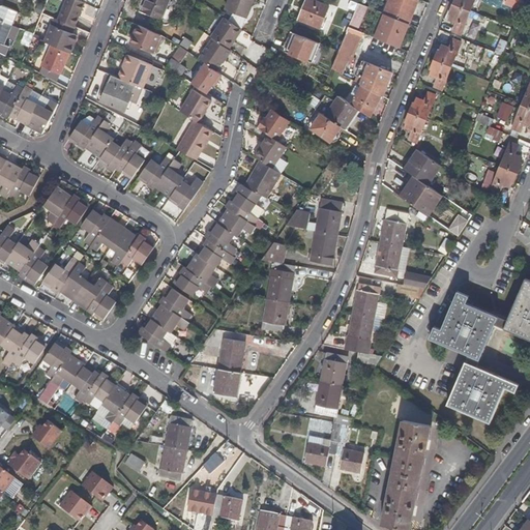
[(86,4),(76,0),(65,0),(57,20),(74,27),(79,12),(82,15),(86,4)]
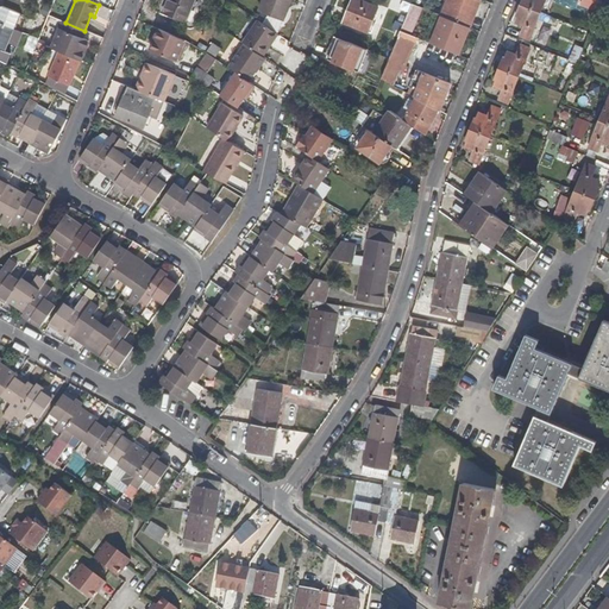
[(118,0),(117,0),(104,0),(102,5),(113,10),(118,0)]
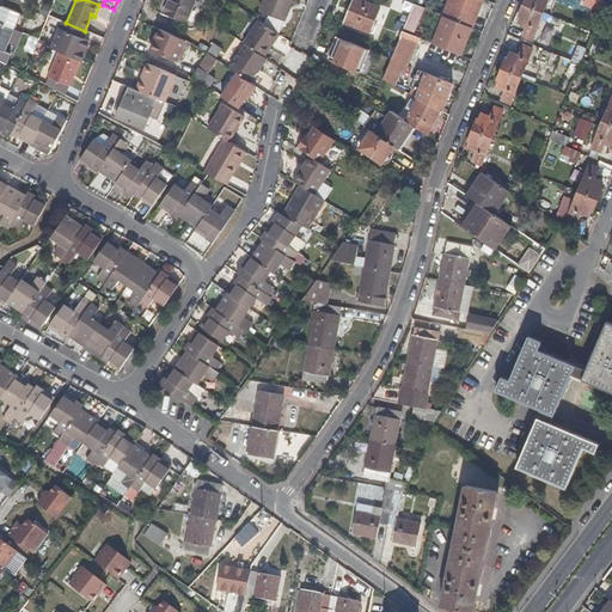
[(170,0),(165,13),(188,22),(196,0),(170,0)]
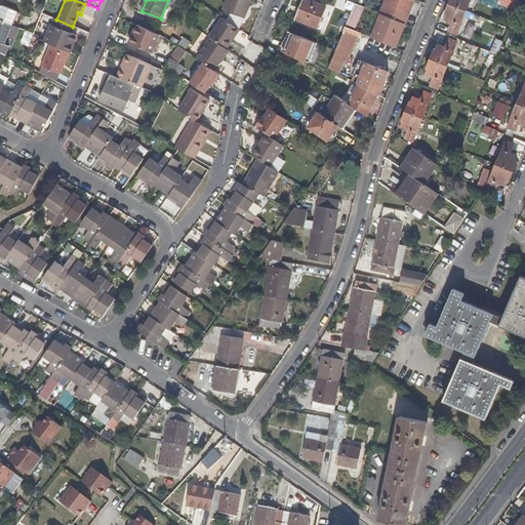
[(251,0),(227,0),(224,10),(231,13),(244,18),(251,0)]
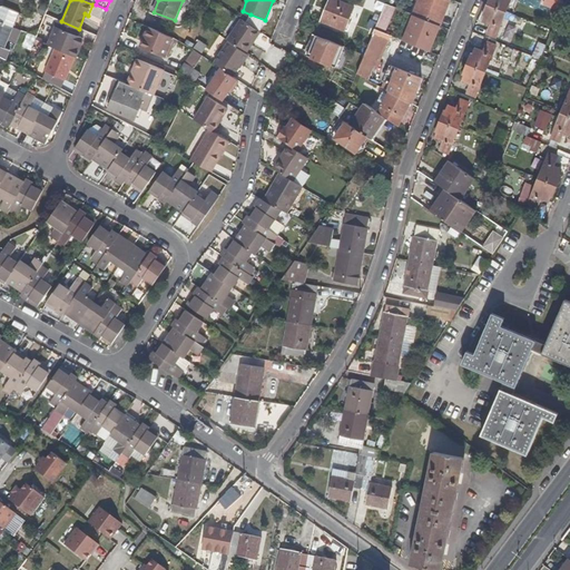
[(353,8),(334,0),(330,0),(322,22),(344,30),(353,8)]
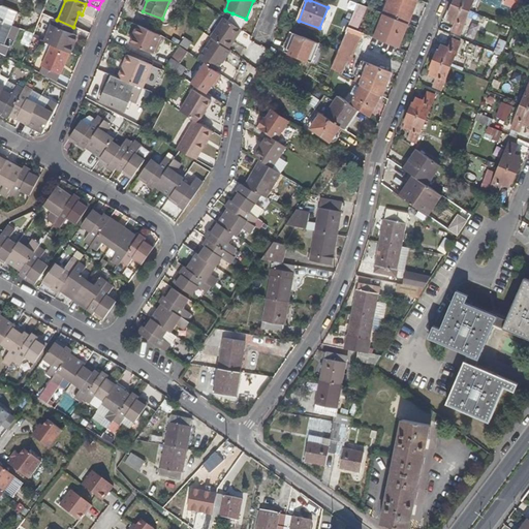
[(389,0),(384,14),(409,24),(413,13),(410,12),(415,0),(389,0)]
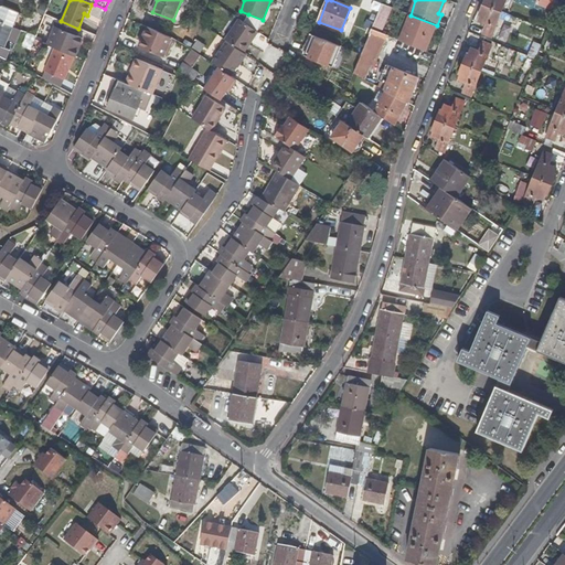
[(486,0),(484,3),(503,11),(508,0),(486,0)]
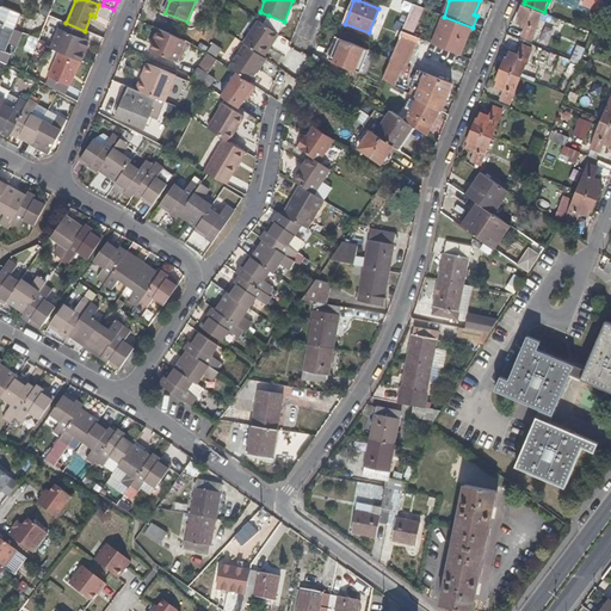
[(519,16),(522,17),(519,23),(528,26),(524,36),(534,39),(544,12),(524,4),(519,16)]
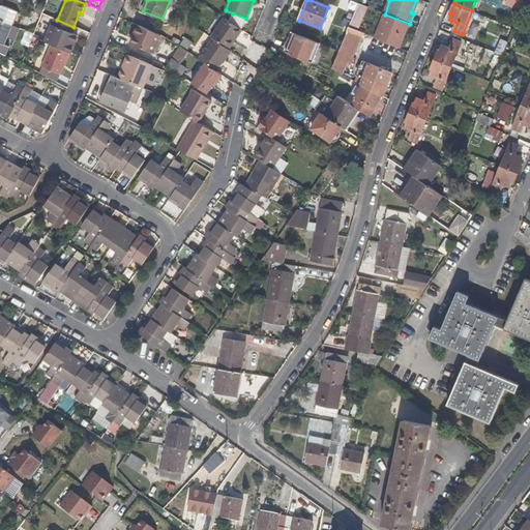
[(364,6),(358,4),(355,12),(354,16),(360,19),(365,6),(364,6)]
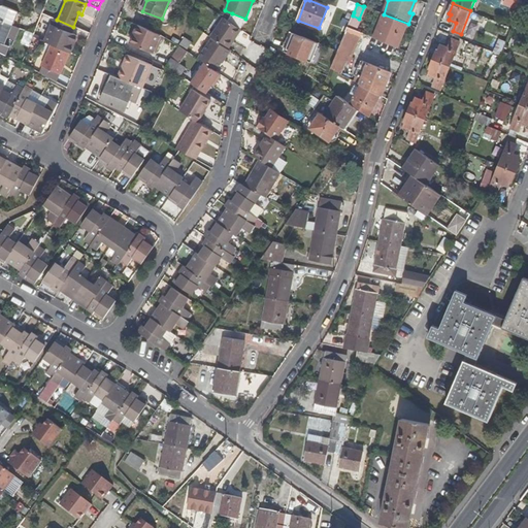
[(2,5),(0,9),(0,43),(4,45),(12,25),(18,12),(2,5)]
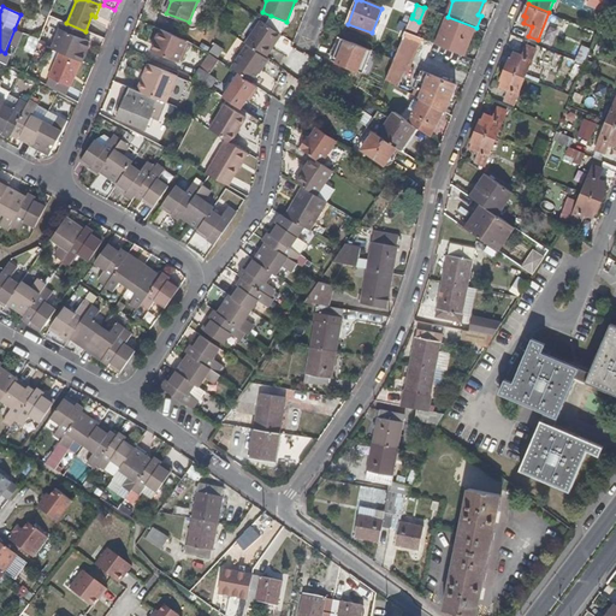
[(95,17),(92,15),(86,31),(88,33),(95,17)]
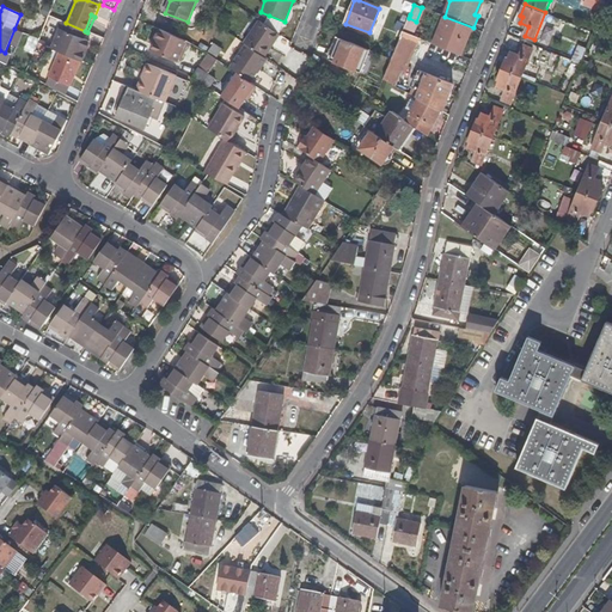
[(563,20),(550,14),(546,23),(560,29),(563,20)]
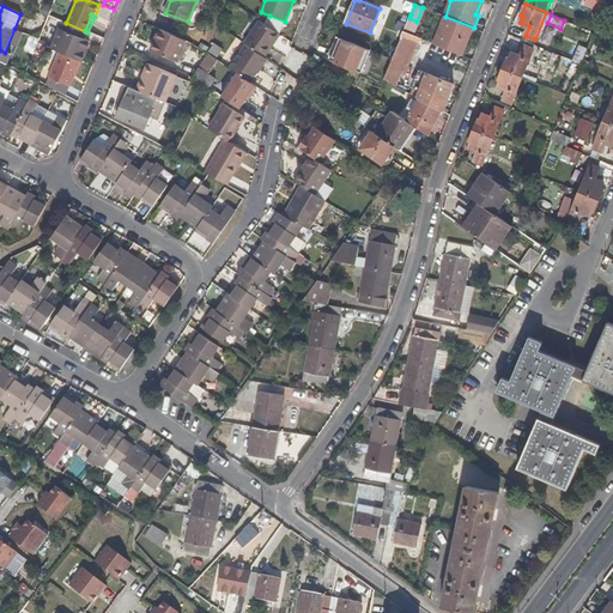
[(269,16),(265,24),(280,35),(285,22),(269,16)]
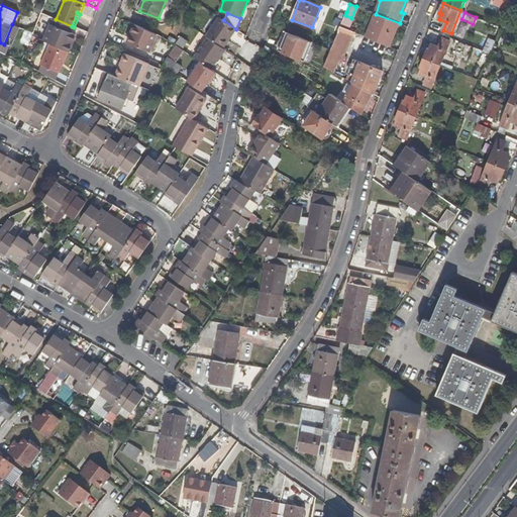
[(400,23),(376,14),(367,37),(390,46),(400,23)]
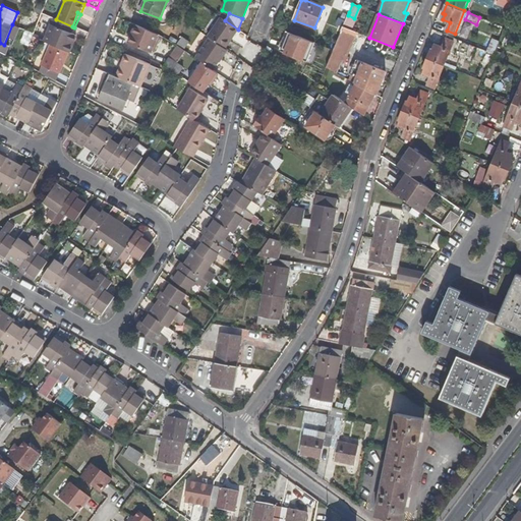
[(225,20),(221,17),(208,37),(210,39),(225,49),(238,30),(225,20)]
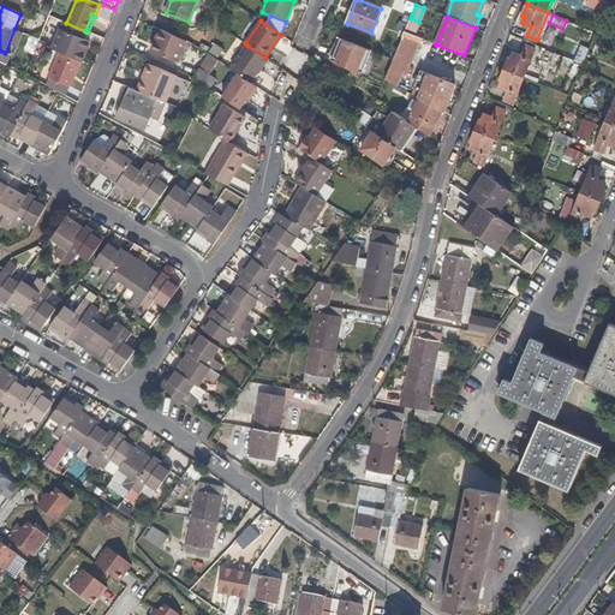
[(609,24),(602,21),(598,30),(603,33),(604,34),(609,24)]
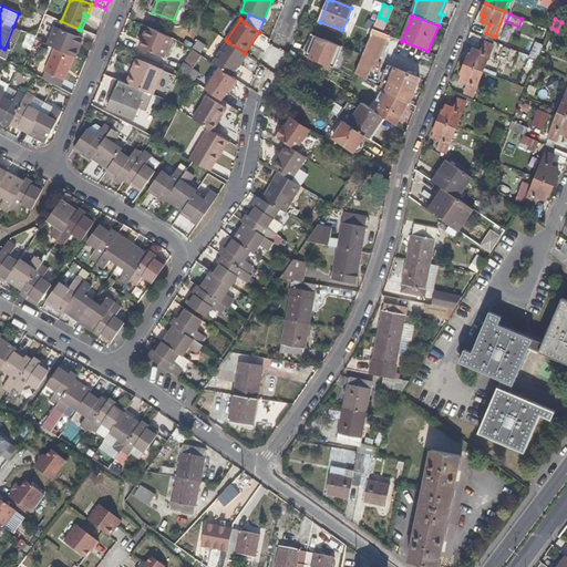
[(58,20),(55,27),(79,37),(82,30),(81,30),(79,29),(61,21),(58,20)]
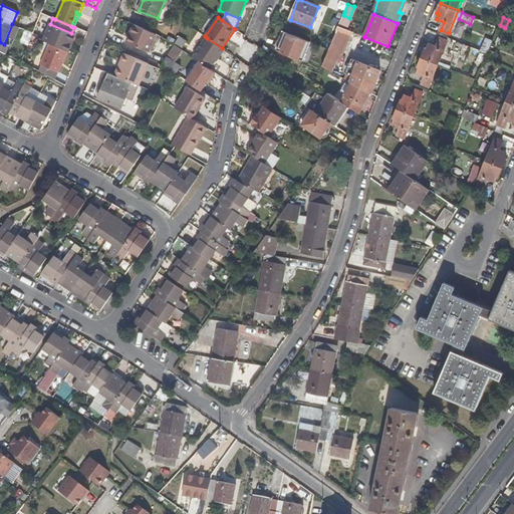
[(50,24),(43,41),(45,42),(49,44),(68,52),(69,52),(76,35),(71,33),(50,24)]
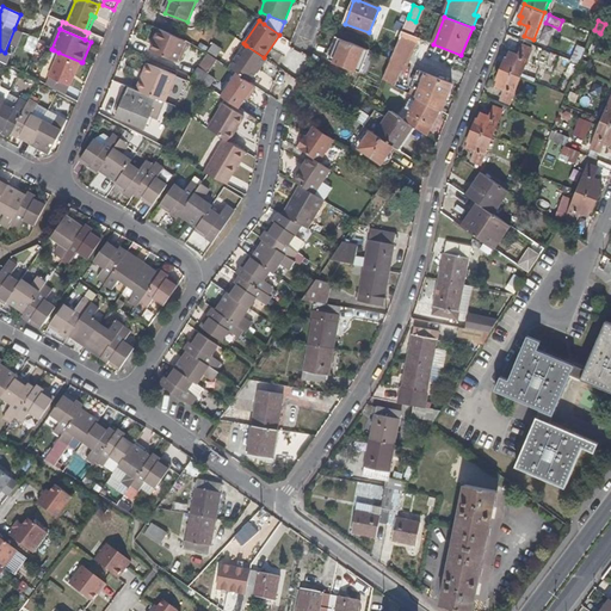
[(187,41),(159,29),(150,51),(178,62),(187,41)]
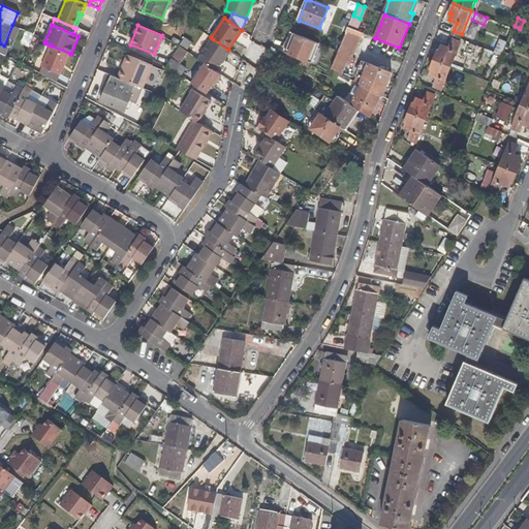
[(361,32),(348,27),(341,47),(350,51),(353,52),(361,32)]
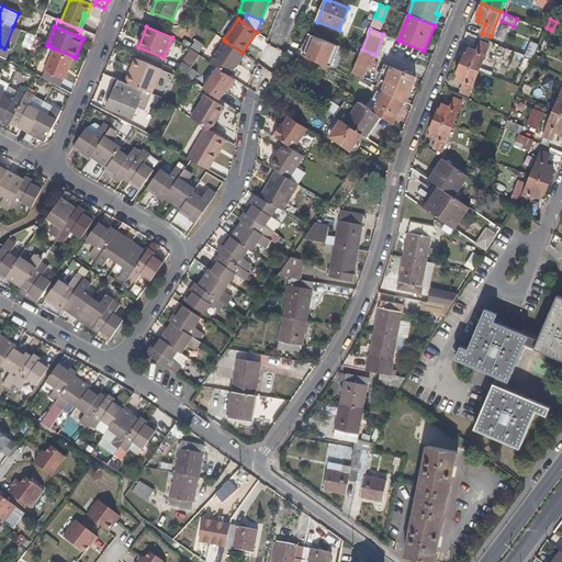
[(35,38),(27,34),(24,44),(32,47),(32,45),(34,41),(35,38)]
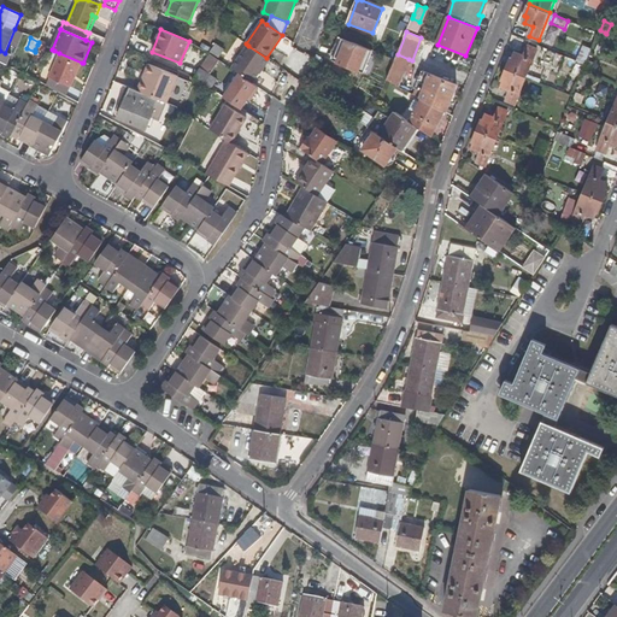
[(40,39),(39,42),(37,45),(45,47),(46,47),(48,41),(41,37),(40,39)]
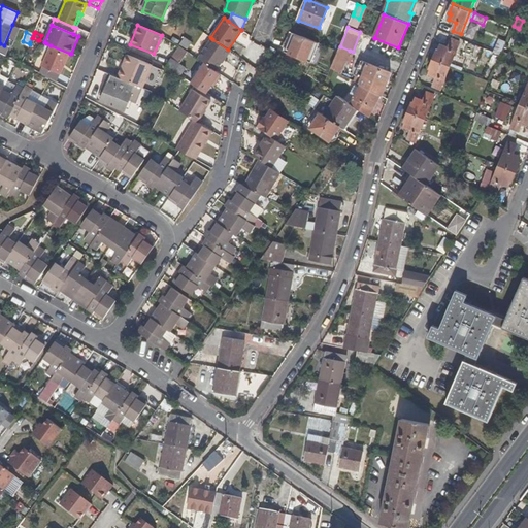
[(316,42),(295,34),(287,55),(307,63),(307,62),(316,42)]
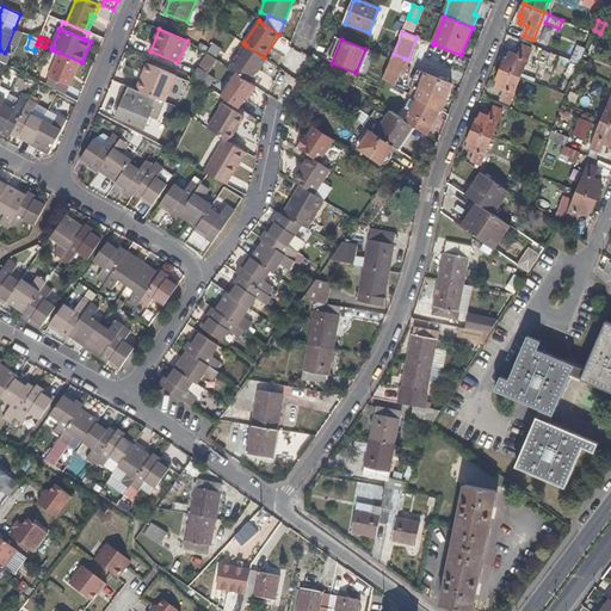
[(602,44),(594,41),(590,51),(597,55),(602,44)]
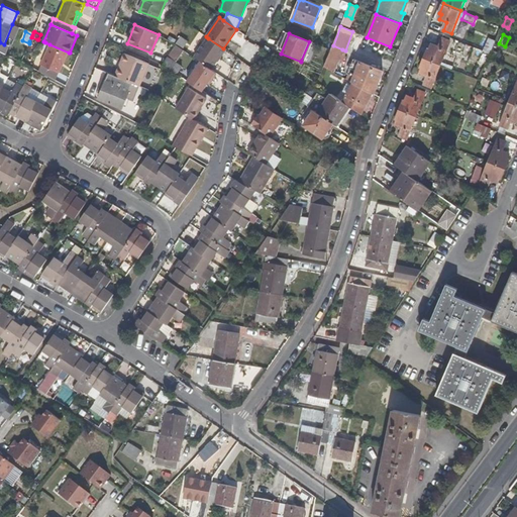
[(184,48),(187,40),(179,37),(175,44),(184,48)]
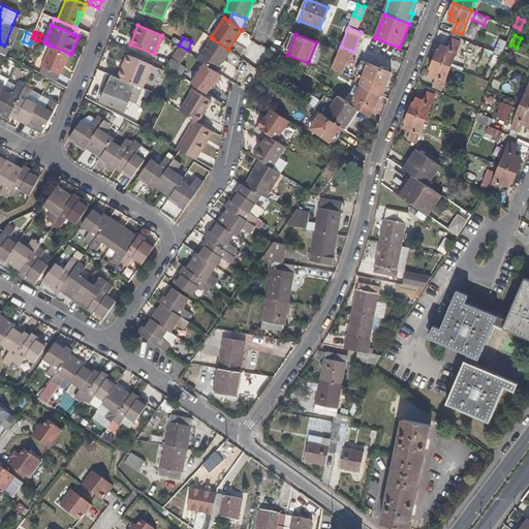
[(228,50),(213,39),(198,59),(206,63),(217,71),(230,52),(228,50)]
